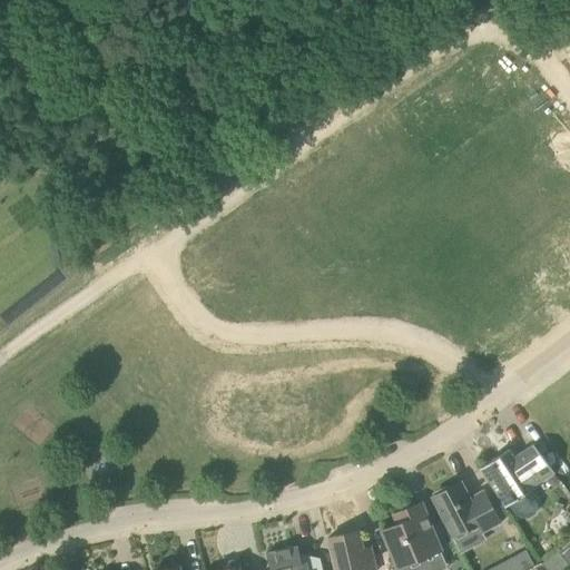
[(569,265),(560,273),(569,286),(569,265)]
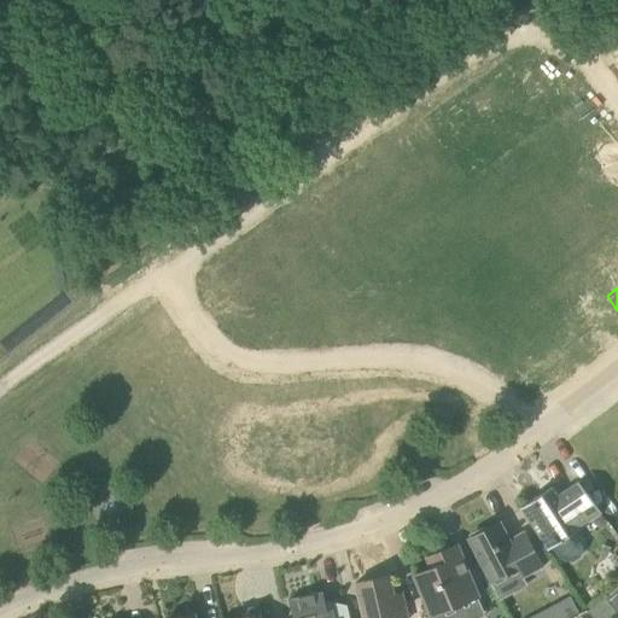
[(547,549),(552,547),(558,555),(564,560),(573,560),(581,555),(583,548),(581,540),(575,531),(579,528),(578,526),(601,512),(582,487),(578,489),(561,500),(552,487),(520,507),(547,549)]
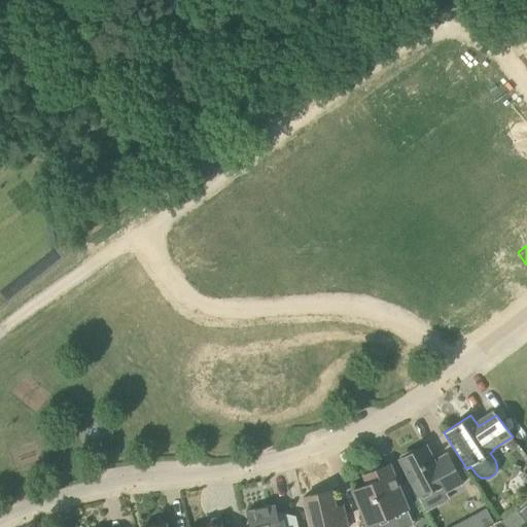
[(437,464),(427,445),(413,452),(414,454),(402,460),(401,458),(398,460),(417,496),(444,483),(448,491),(464,483),(451,457),(437,464)]
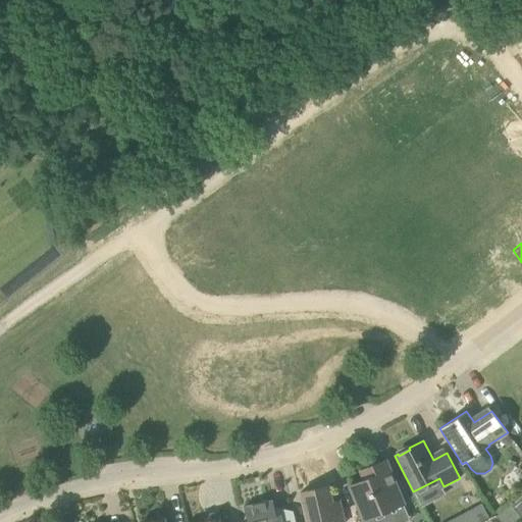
[(404,504),(385,460),(367,467),(370,476),(350,485),(364,520),(404,504)]
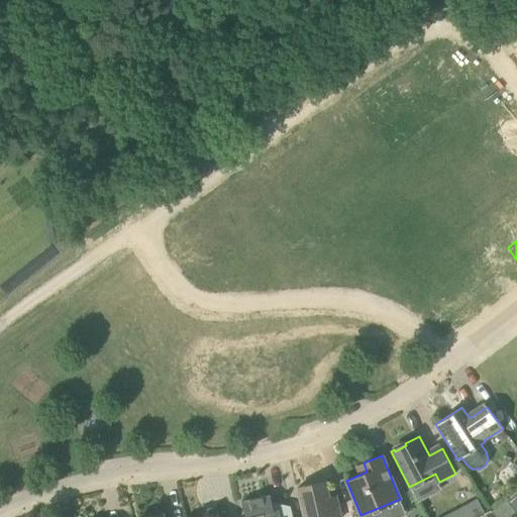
[(340,516),(338,504),(331,506),(325,481),(298,487),(305,516),(340,516)]
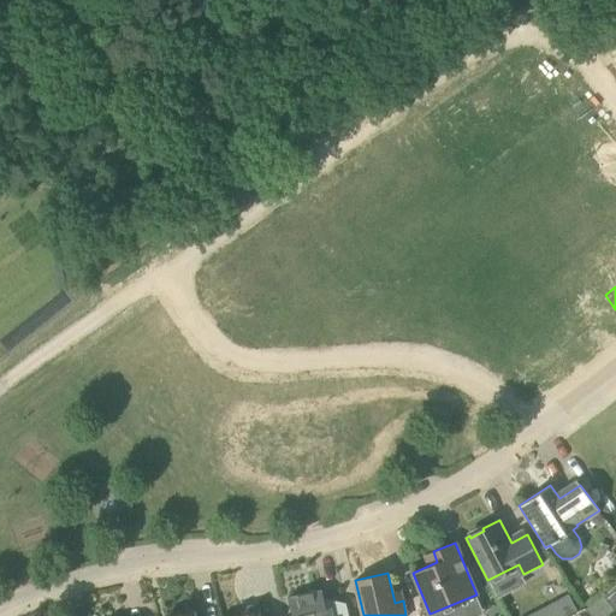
[(615,584),(603,596),(615,610),(615,609),(615,584)]
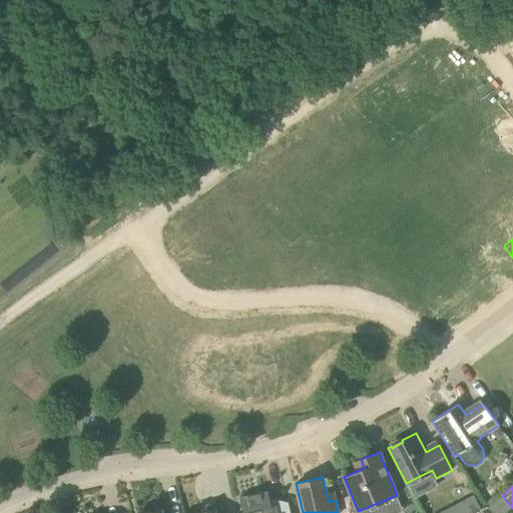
[(278,512),(276,505),(272,506),(268,491),(239,497),(243,512),(242,512),(278,512)]
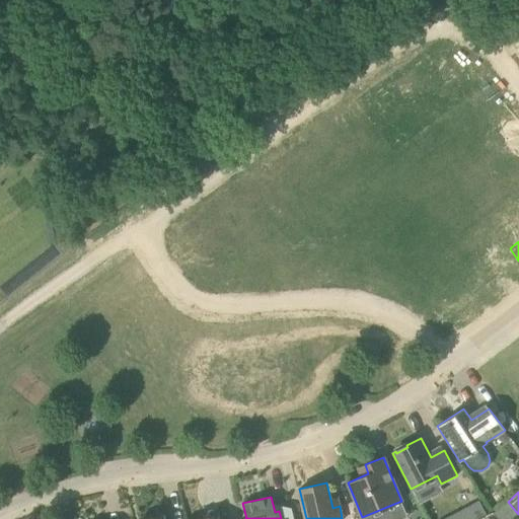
[(479,501),(468,506),(475,518),(486,513),(479,501)]
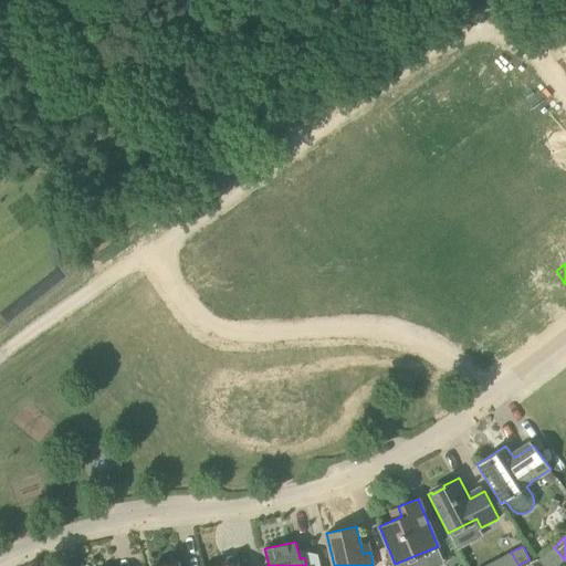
[(544,565),(557,565),(565,561),(554,547),(538,559),(544,565)]
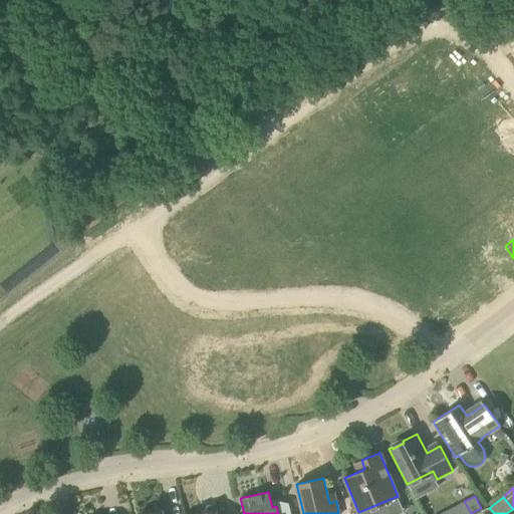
[(200,513),(217,513),(215,504),(209,506),(208,506),(209,512),(203,513),(200,513)]
